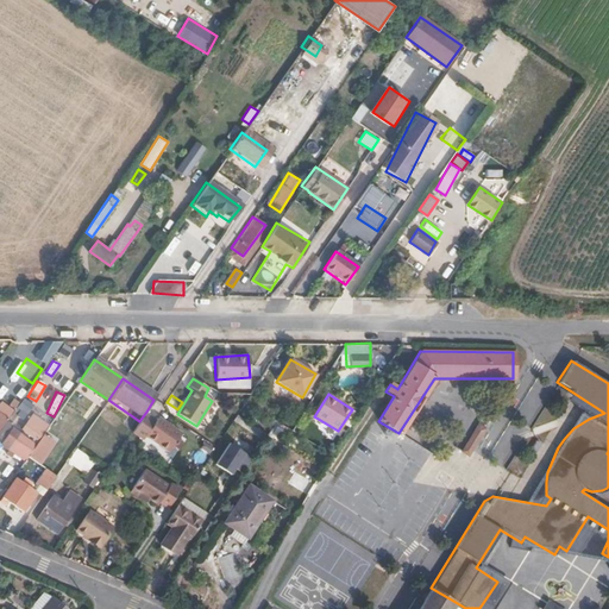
[(25,419),(32,403),(22,399),(13,414),(25,419)]
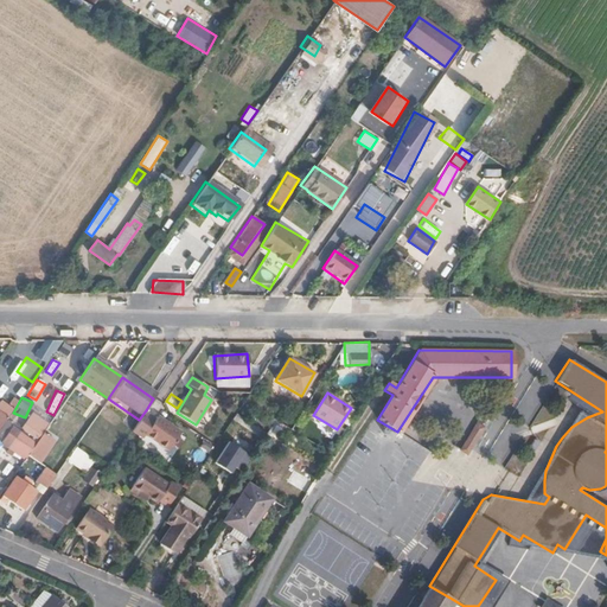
[(167,425),(146,410),(139,420),(133,429),(144,438),(147,433),(170,448),(183,429),(170,422),(167,425)]
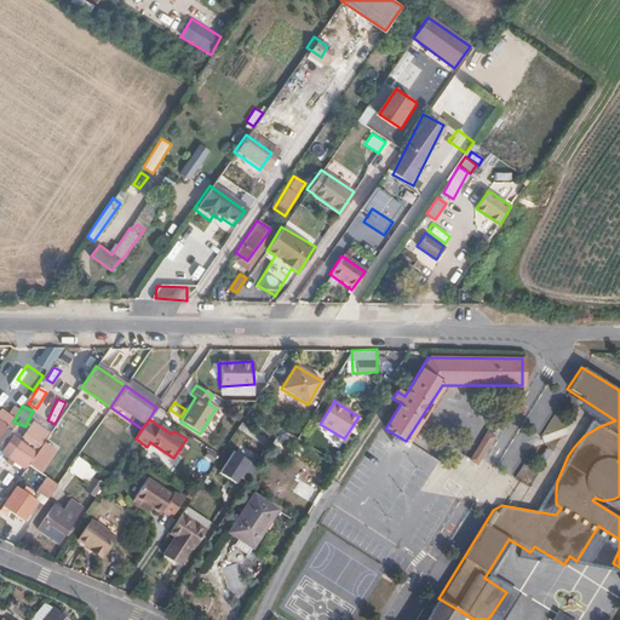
[(267,449),(270,445),(240,424),(236,429),(267,449)]
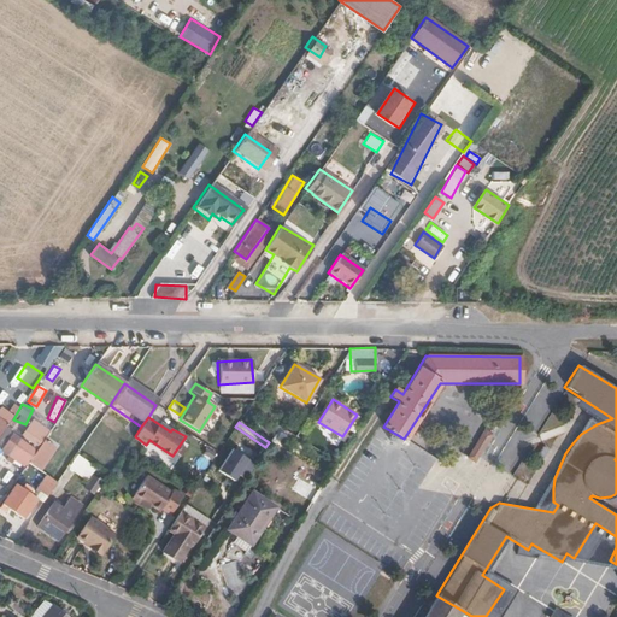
[(474,462),(494,428),(488,424),(468,458),(474,462)]
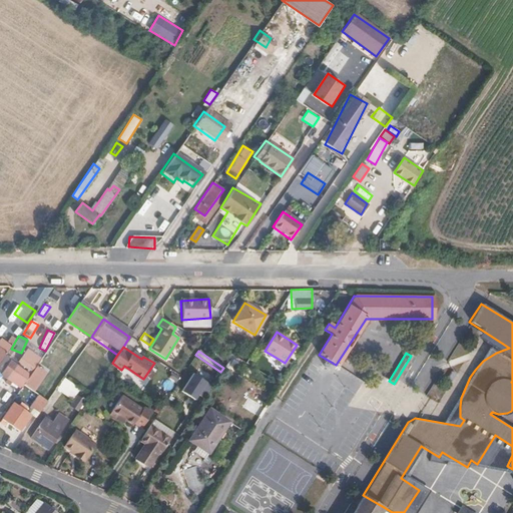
[(23,384),(28,376),(7,362),(1,370),(9,375),(6,380),(19,390),(23,384)]
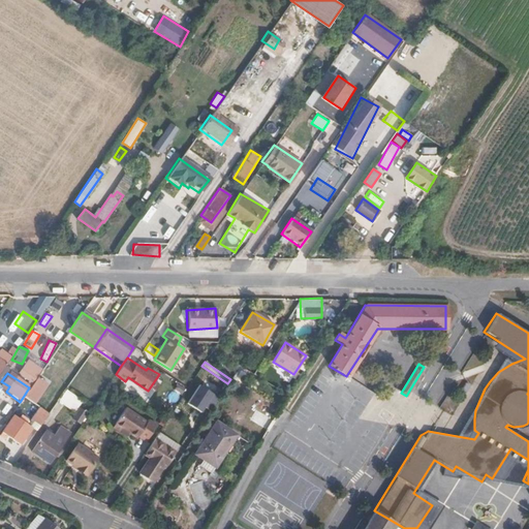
[(75,392),(85,379),(75,373),(73,375),(78,378),(70,389),(75,392)]
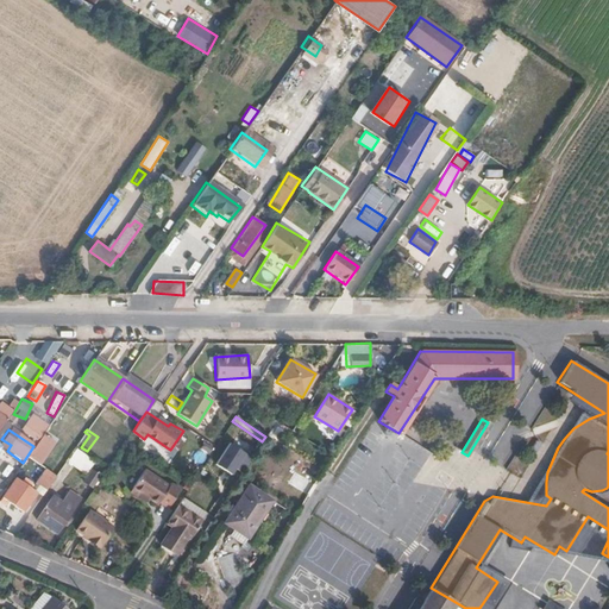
[(248,464),(258,449),(234,432),(224,447),(248,464)]
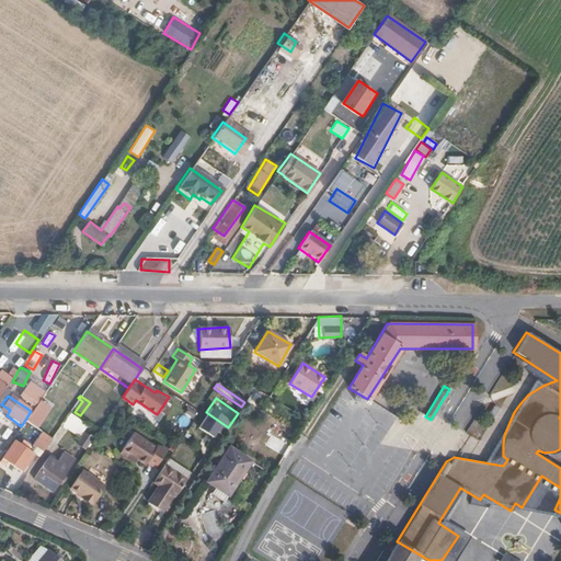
[(0,407),(0,410),(7,415),(10,410),(1,404),(0,407)]
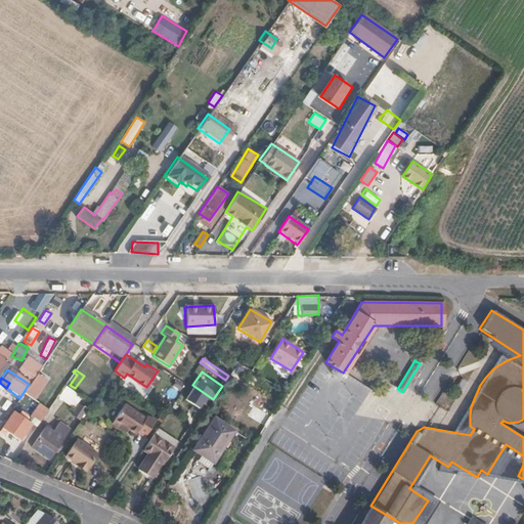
[(40,389),(30,383),(29,384),(24,392),(33,399),(40,389)]
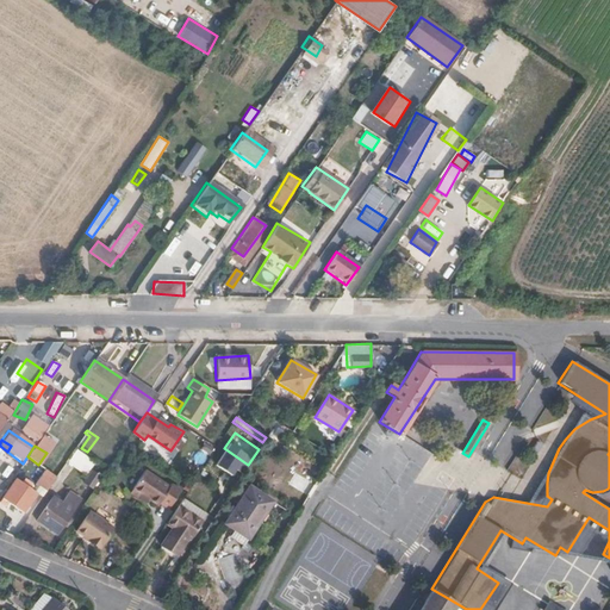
[(70,464),(76,468),(87,452),(81,448),(70,464)]
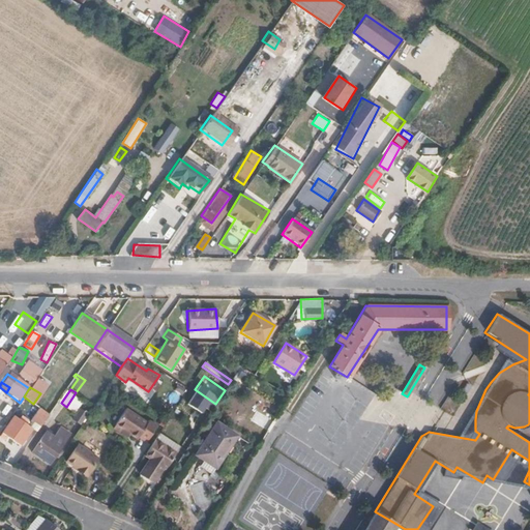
[(175,404),(179,396),(172,391),(167,399),(175,404)]
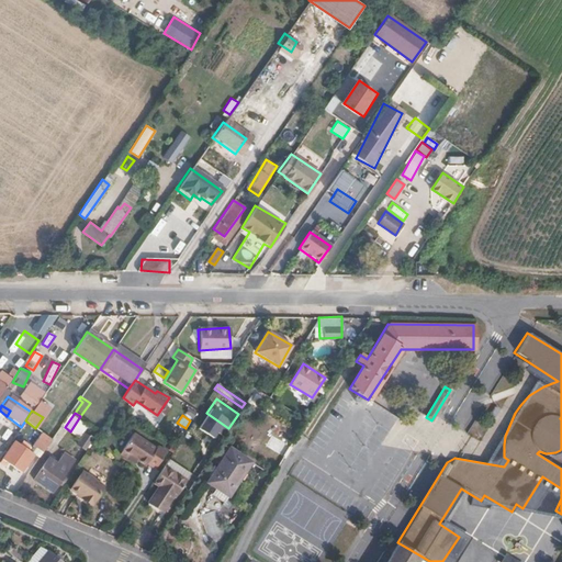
[(31,434),(35,428),(25,420),(21,427),(31,434)]
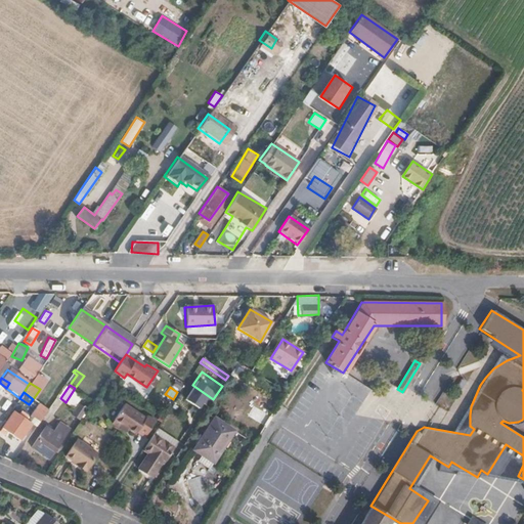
[(146,418),(125,404),(116,419),(136,433),(138,431),(145,436),(155,421),(147,416),(146,418)]
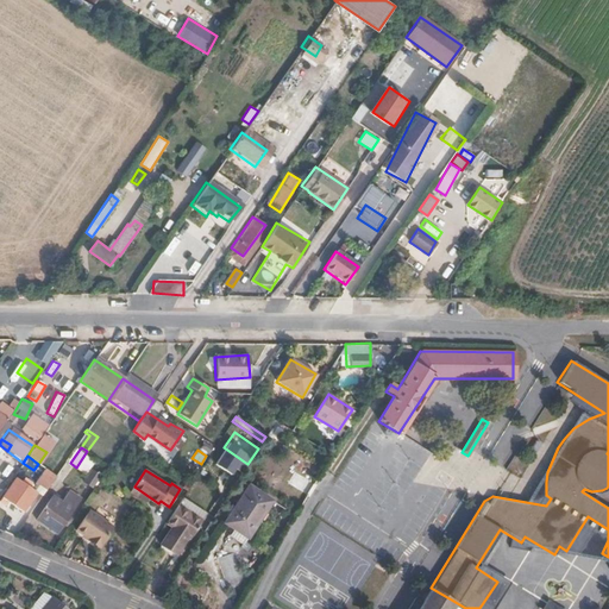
[(22,482),(16,478),(2,497),(22,510),(36,491),(29,487),(31,483),(25,478),(22,482)]
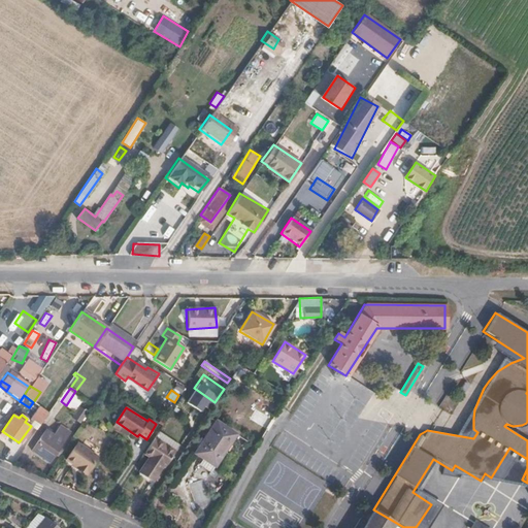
[(234,434),(215,421),(194,453),(202,458),(199,463),(212,472),(231,446),(229,443),(234,434)]
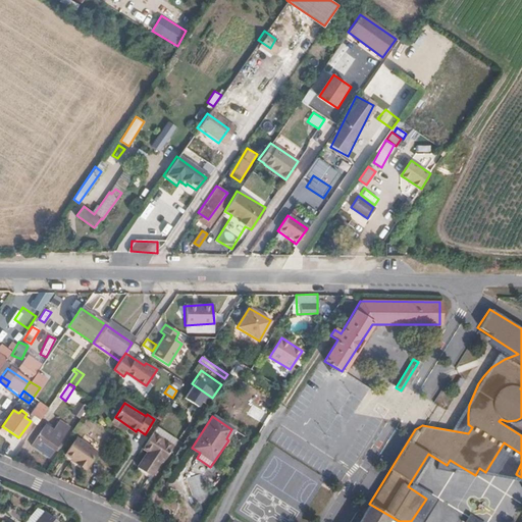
[(57,453),(62,446),(57,442),(68,427),(59,421),(53,430),(45,424),(31,445),(48,457),(52,450),(57,453)]
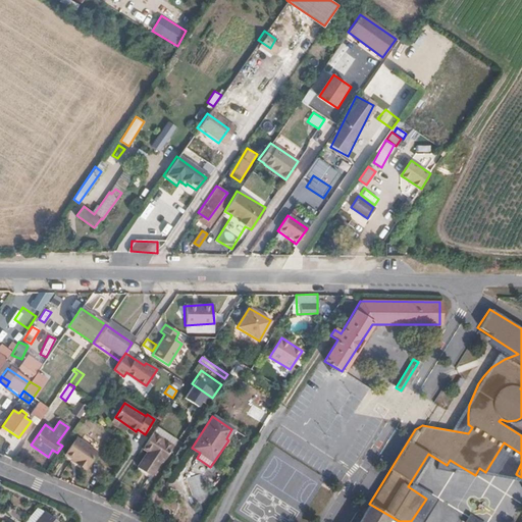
[(151,434),(144,446),(148,450),(138,466),(151,474),(162,459),(164,460),(172,449),(151,434)]
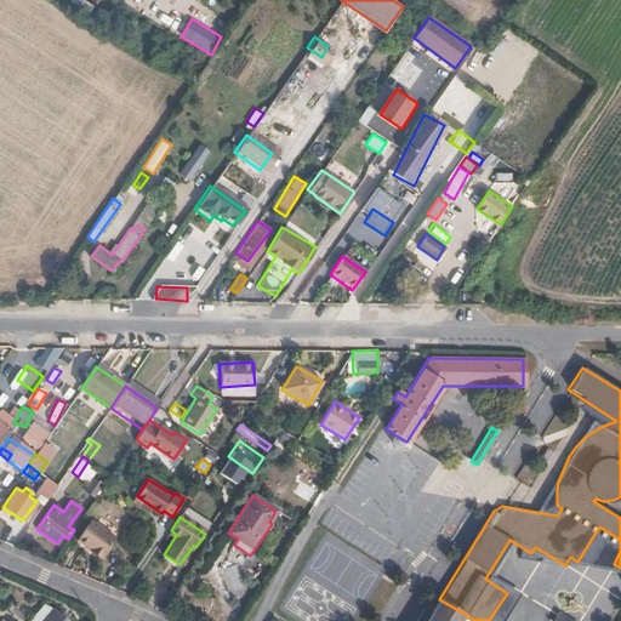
[(114,536),(90,520),(78,539),(91,548),(90,550),(101,557),(114,536)]
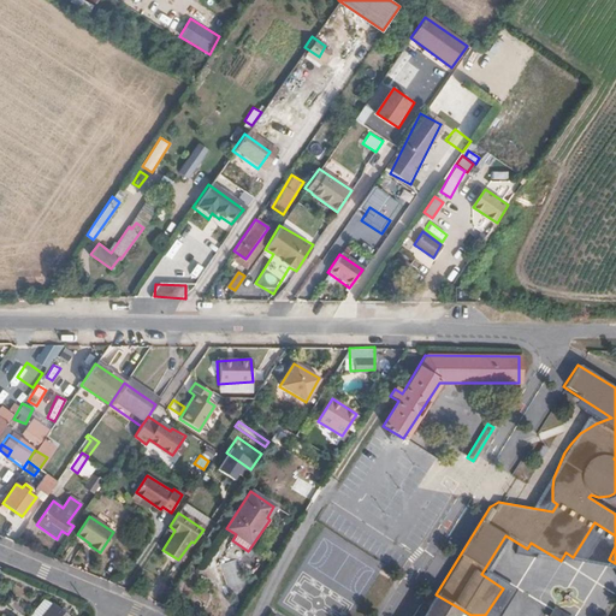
[(236,558),(219,566),(230,591),(247,585),(236,558)]
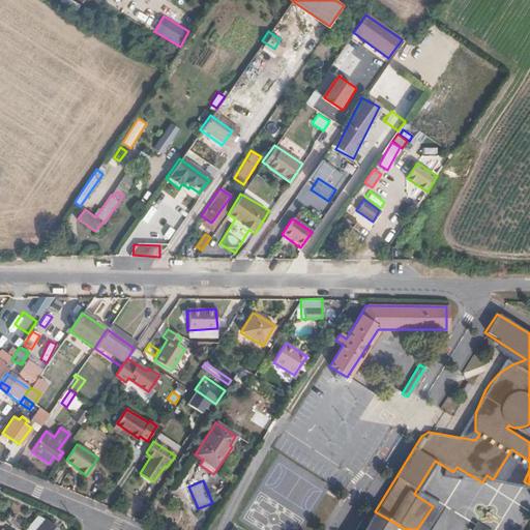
[(389,529),(394,523),(375,511),(367,523),(361,520),(354,529),(389,529)]
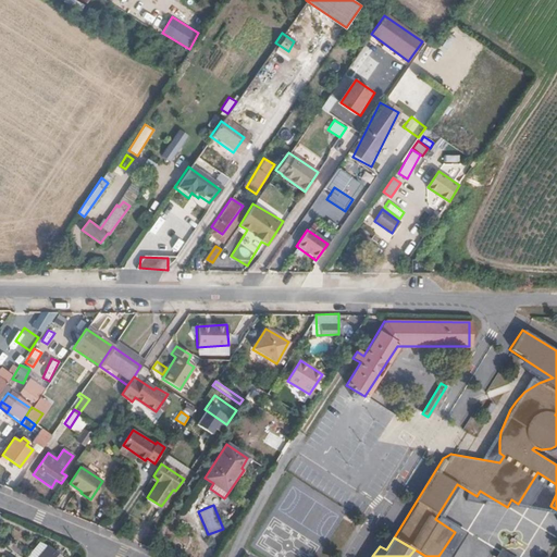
[(25,556),(62,556),(50,547),(38,541),(25,556)]
